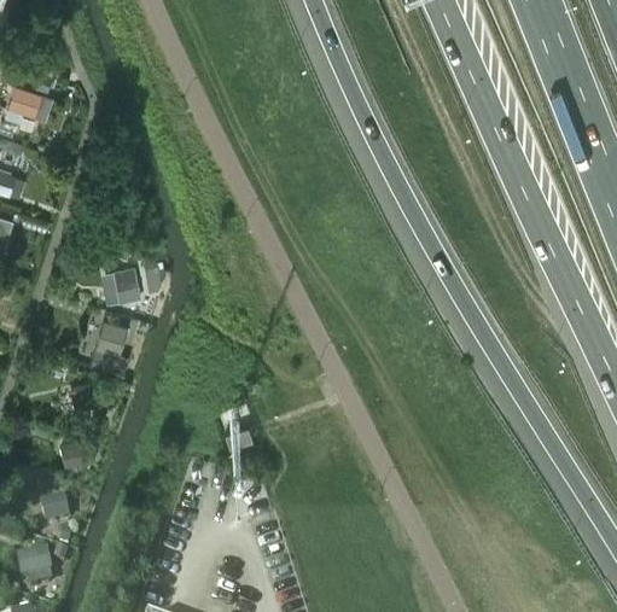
[(35,121),(42,98),(16,89),(9,114),(35,121)]
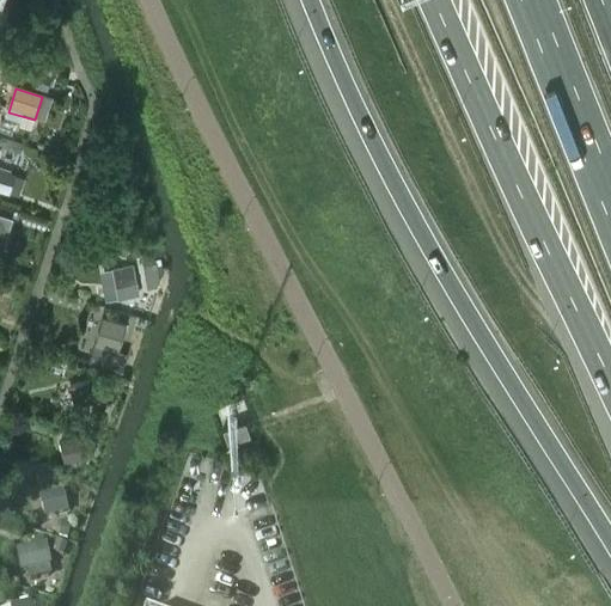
[(0,193),(10,196),(16,179),(0,173),(0,193)]
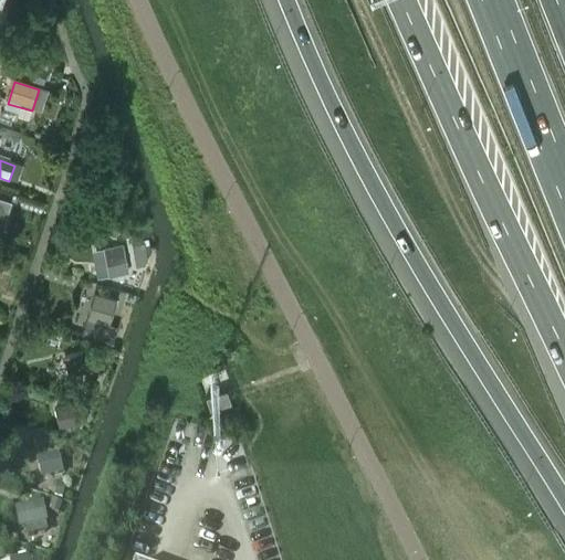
[(0,197),(0,229),(4,231),(14,202),(0,197)]
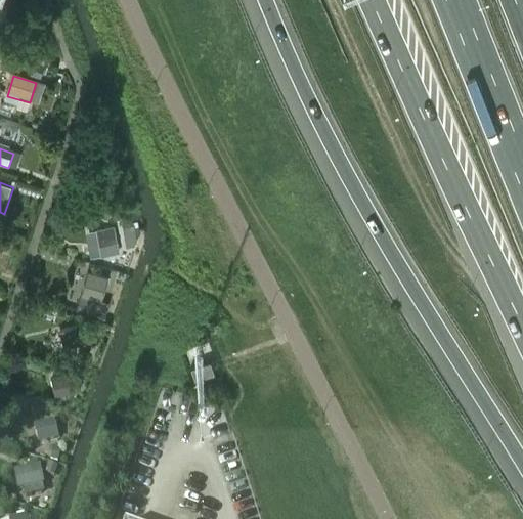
[(116,231),(96,234),(99,252),(119,248),(116,231)]
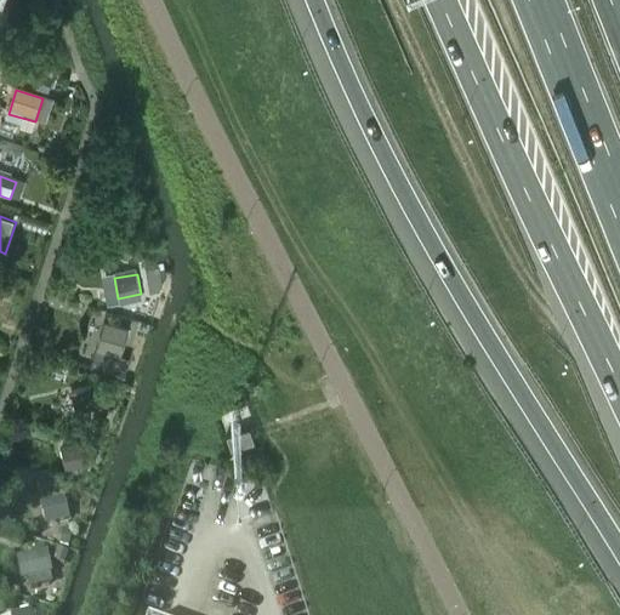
[(120,360),(129,331),(104,325),(96,354),(120,360)]
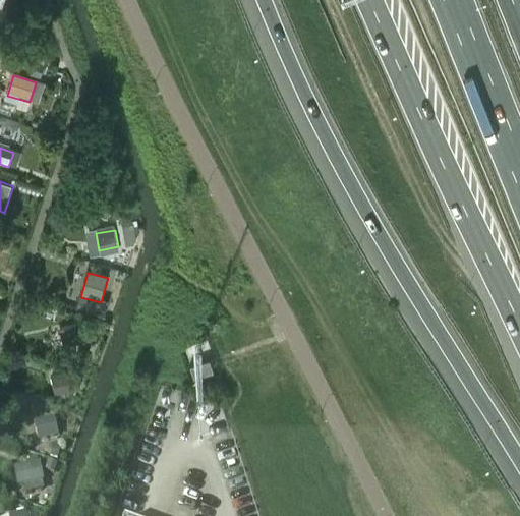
[(89,343),(82,324),(59,331),(64,350),(89,343)]
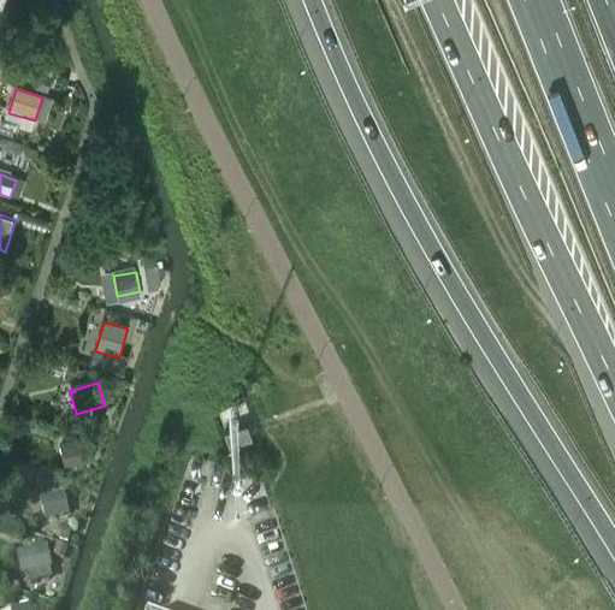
[(230,450),(252,443),(248,428),(225,437),(230,450)]
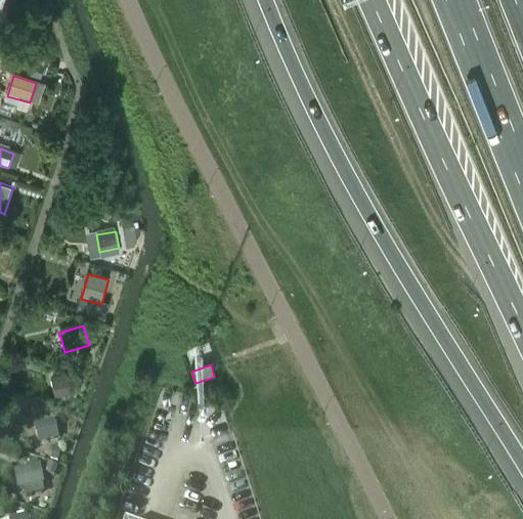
[(78,376),(56,382),(60,398),(83,393),(78,376)]
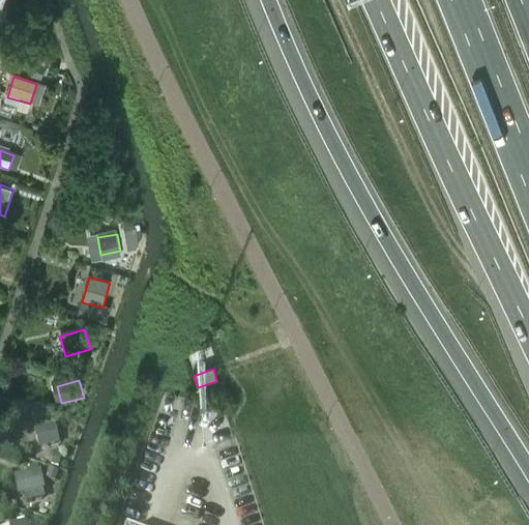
[(59,449),(55,430),(32,436),(37,455),(59,449)]
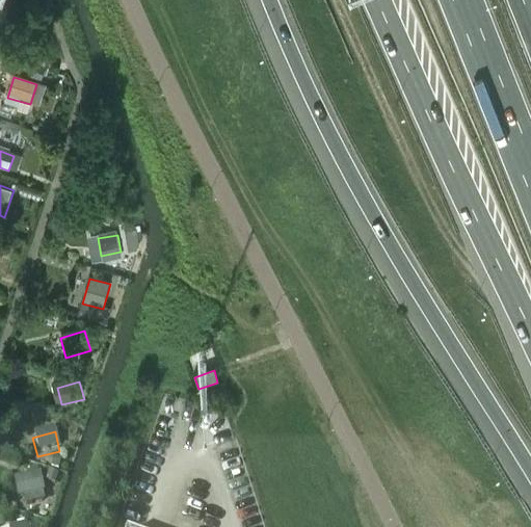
[(44,498),(40,478),(12,483),(17,504),(44,498)]
